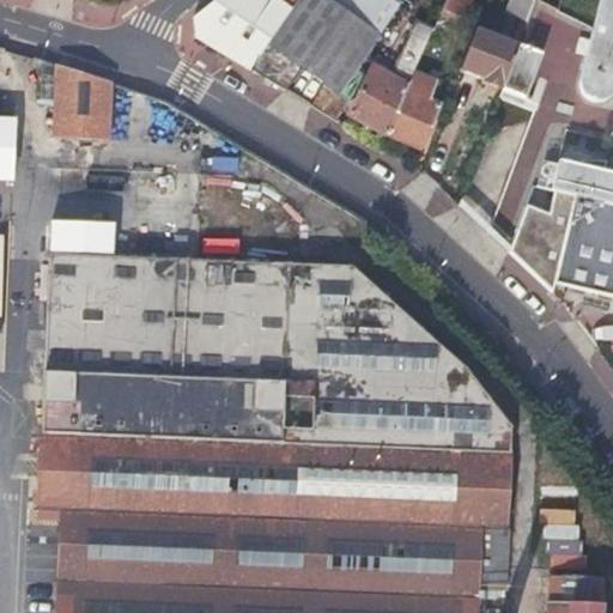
[(196,36),(252,68),(268,43),(292,8),(279,0),(217,0),(195,18),(195,25),(196,36)]
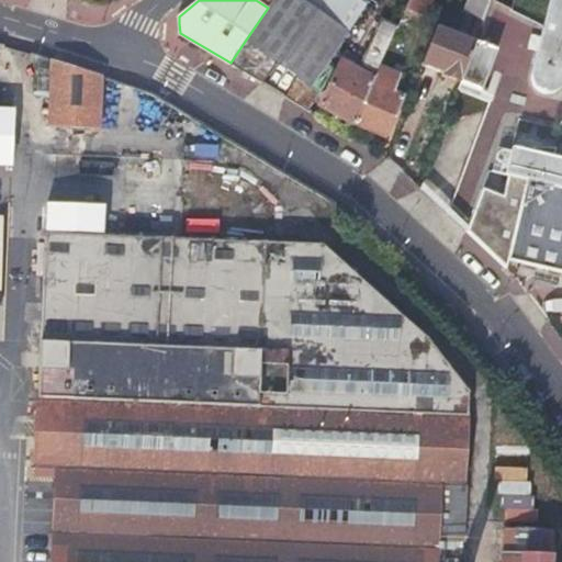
[(273,0),(268,8),(246,40),(310,85),(347,32),(301,0),(273,0)]
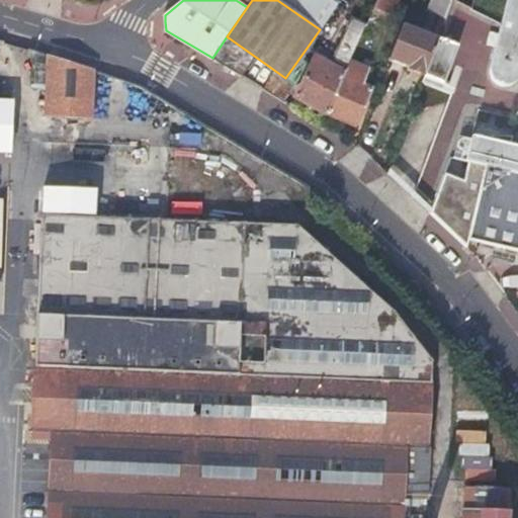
[(392,15),(398,0),(376,0),(373,7),(392,15)]
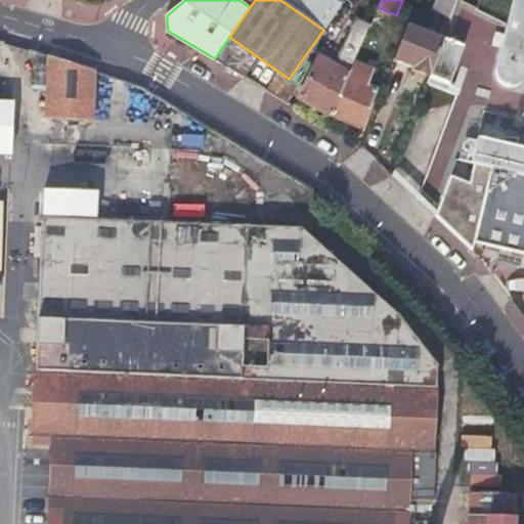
[(448,17),(455,2),(451,0),(436,0),(432,10),(448,17)]
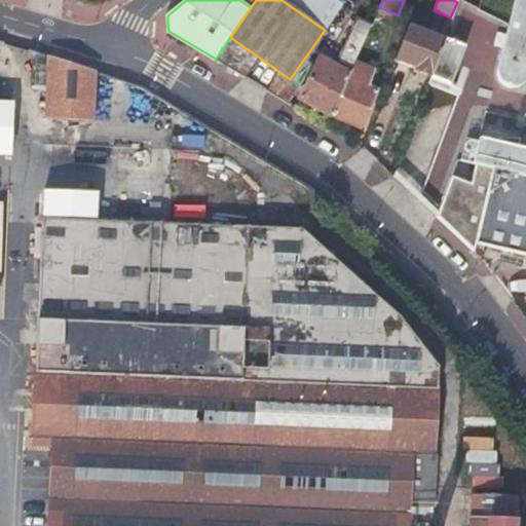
[(525,0),(515,0),(513,11),(525,14),(525,0)]
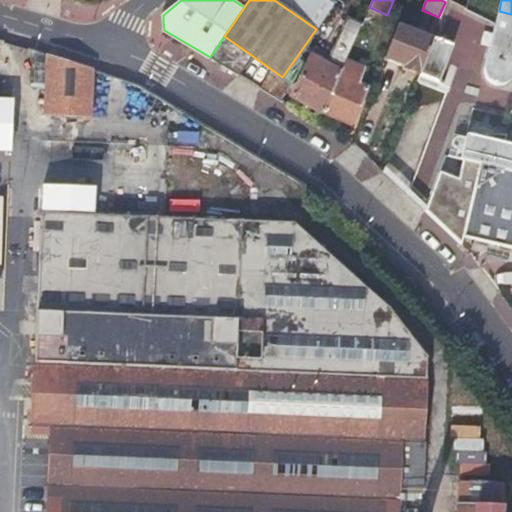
[(329,10),(315,37),(325,42),(339,15),(329,10)]
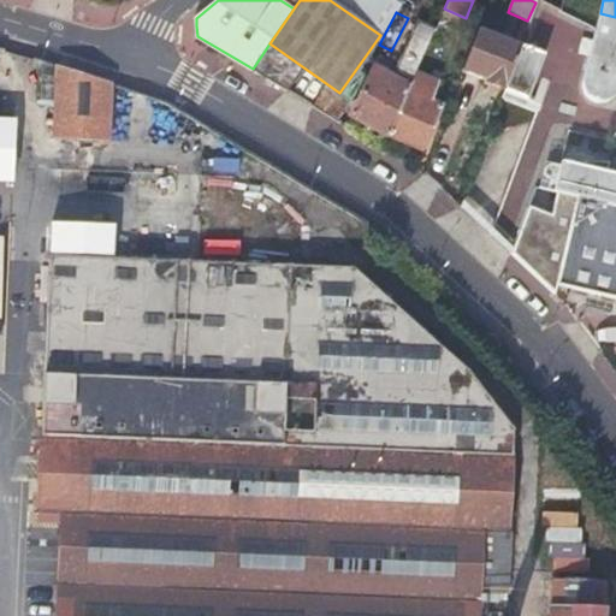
[(615,17),(600,13),(596,29),(615,34),(615,17)]
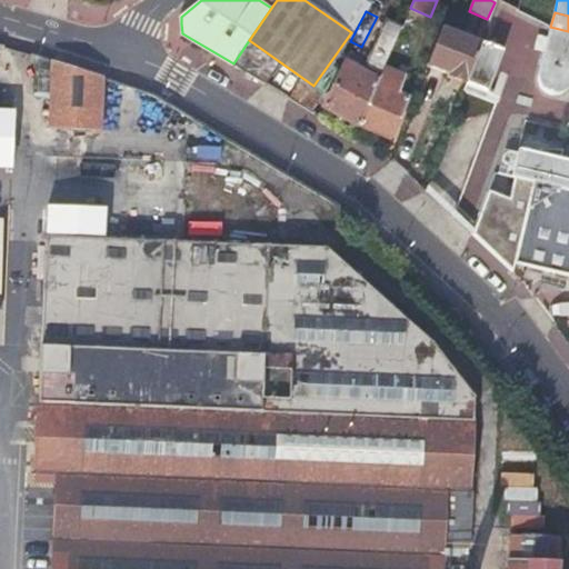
[(342,115),(358,123),(376,85),(379,78),(400,29),(386,21),(363,70),(347,61),(325,105),(342,115)]
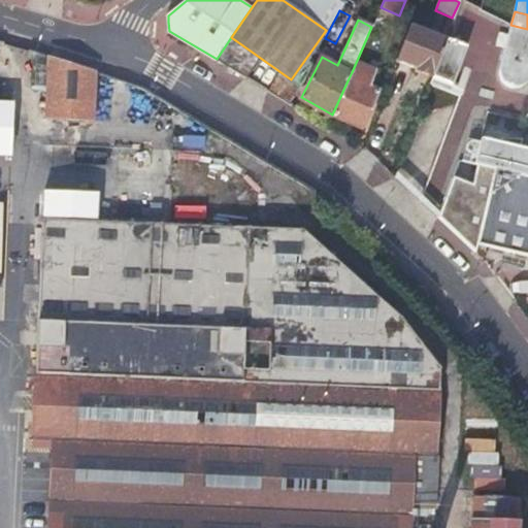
[(527,29),(510,25),(499,70),(500,81),(507,87),(513,89),(516,88),(521,85),(525,80),(527,75),(527,74),(527,29)]
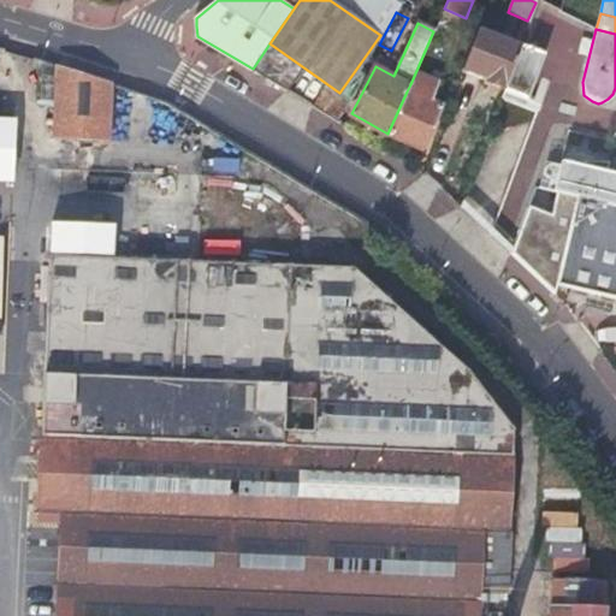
[(485,84),(503,92),(521,46),(478,30),(463,71),(486,81),(485,84)]
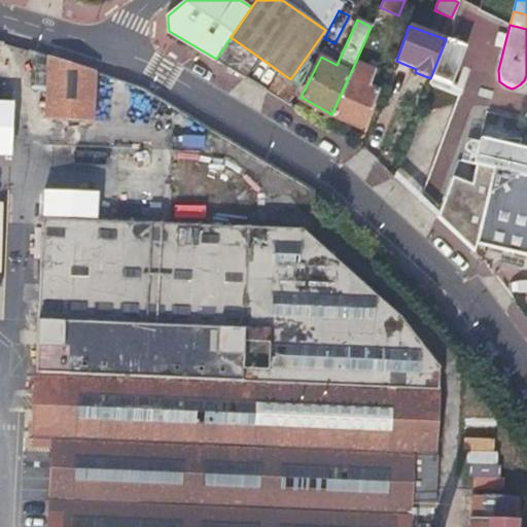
[(446,39),(430,78),(445,83),(459,45),(446,39)]
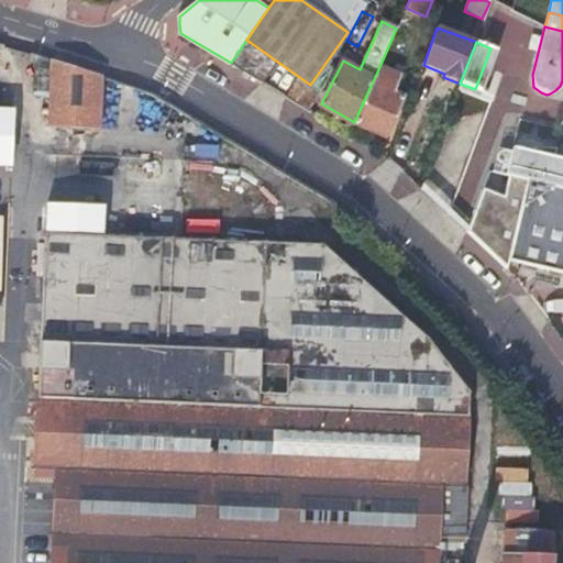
[(490,48),(475,89),(479,91),(496,50),(490,48)]
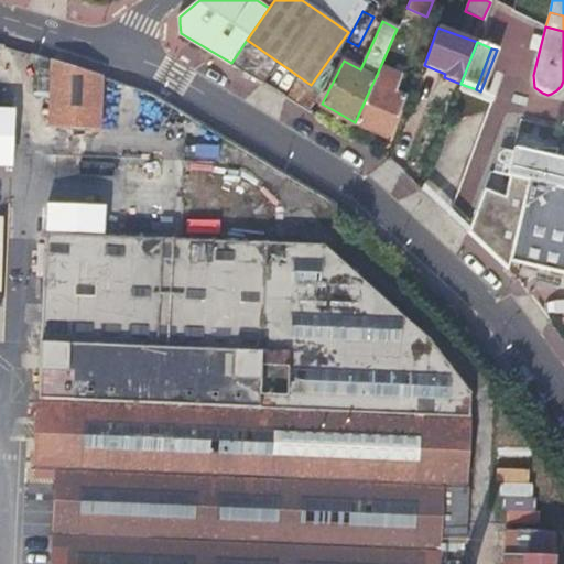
[(99,76),(36,56),(36,86),(51,86),(50,125),(97,127),(99,76)]
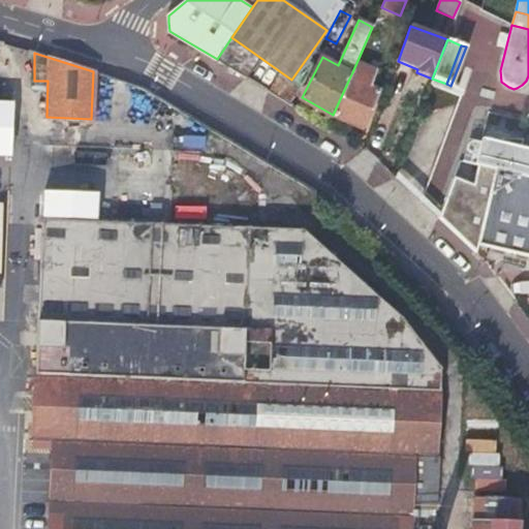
[(349,79),(367,87),(369,80),(352,72),(349,79)]
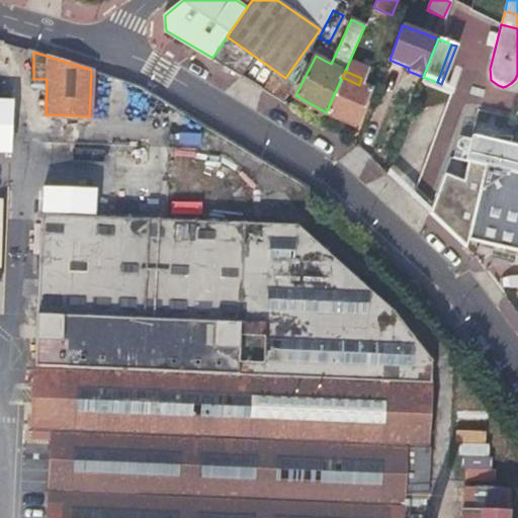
[(281,102),(290,84),(270,73),(261,91),(281,102)]
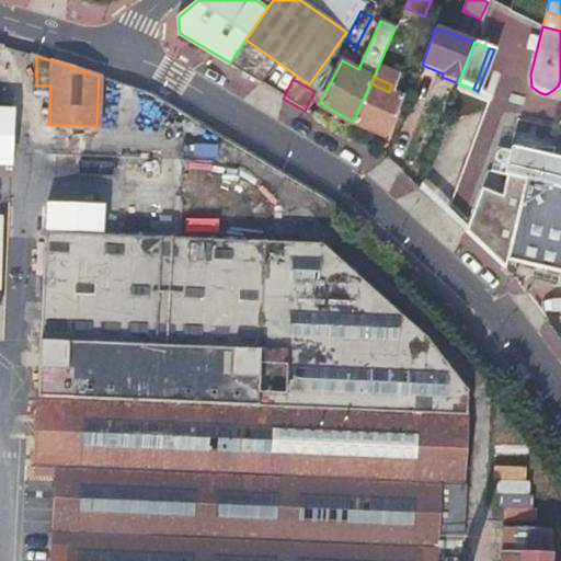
[(370,83),(353,122),(368,128),(384,136),(400,98),(389,92),(370,83)]
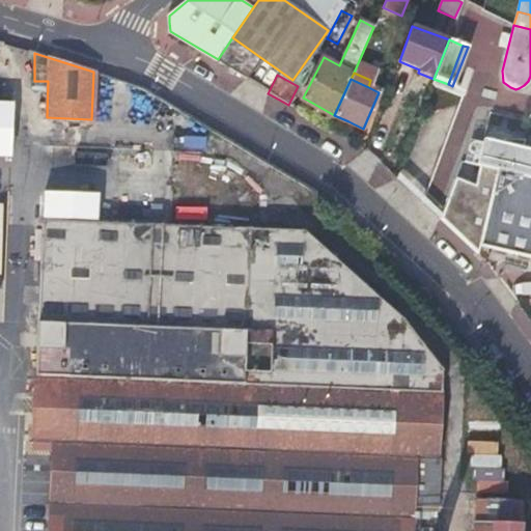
[(481,142),(477,163),(479,164),(530,175),(530,152),(521,150),(523,139),(502,138),(501,146),(481,142)]
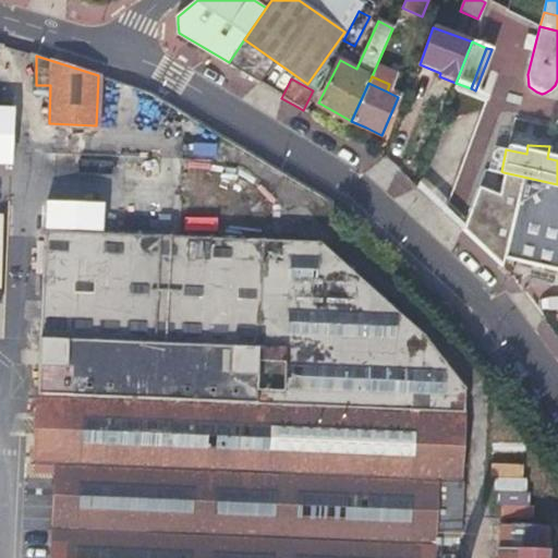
[(557,184),(504,172),(499,193),(478,186),(463,228),(504,264),(505,256),(557,267),(557,184)]
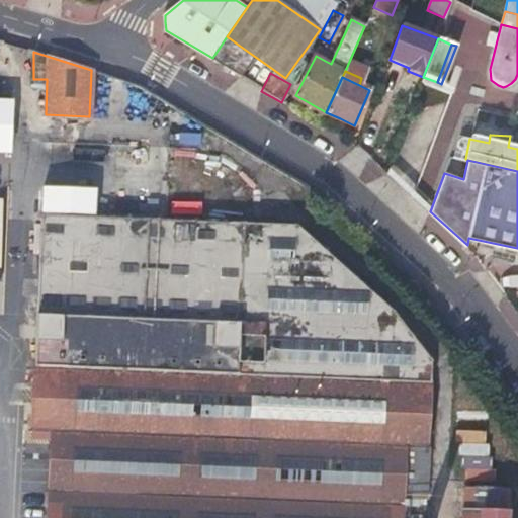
[(432,357),(409,330),(383,299),(296,224),(38,213),(33,365),(30,438),(33,439),(28,517),(403,517),(404,504),(404,498),(428,498),(432,357)]
